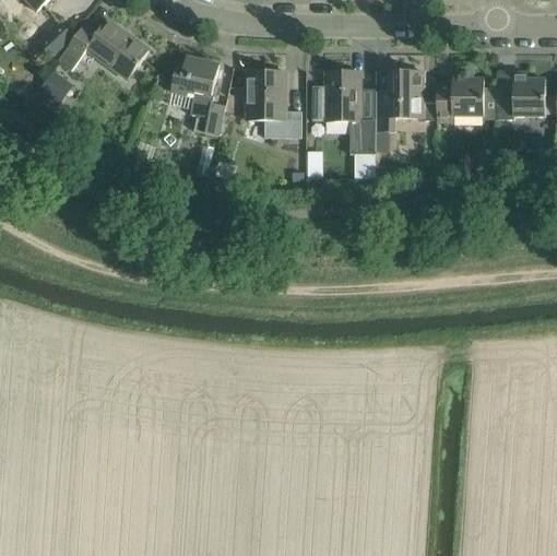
[(25,0),(35,10),(43,2),(45,0),(25,0)]
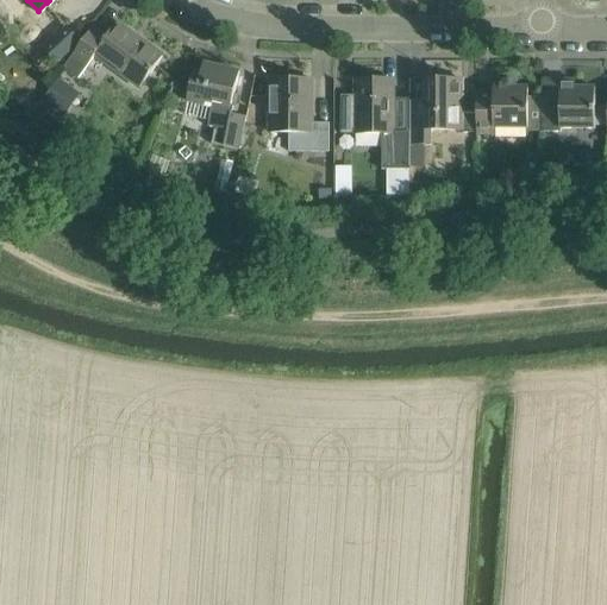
[(160,54),(114,20),(104,35),(89,25),(57,70),(68,77),(72,73),(75,76),(93,51),(138,84),(160,54)]
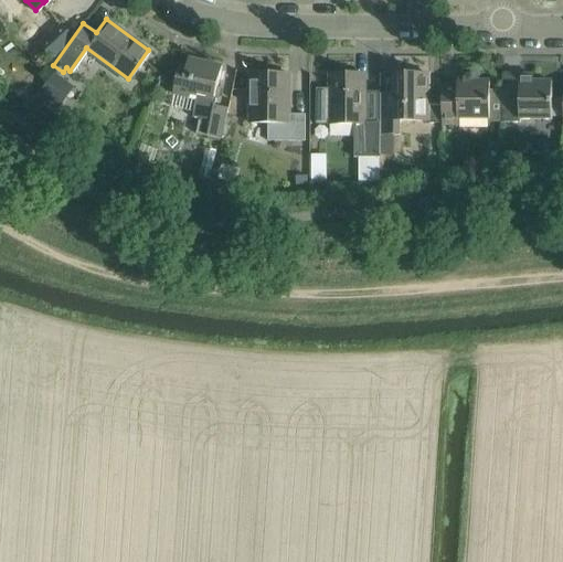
[(73,35),(61,22),(38,43),(50,56),(73,35)]
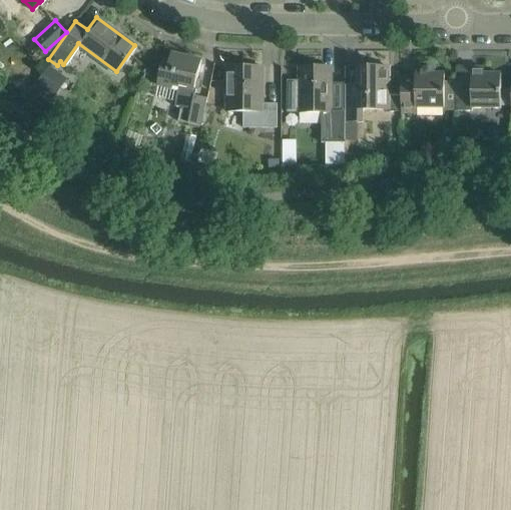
[(199,57),(169,50),(166,63),(160,61),(155,82),(170,86),(171,83),(176,84),(172,103),(189,107),(186,120),(199,123),(205,96),(193,93),(194,87),(192,87),(199,57)]
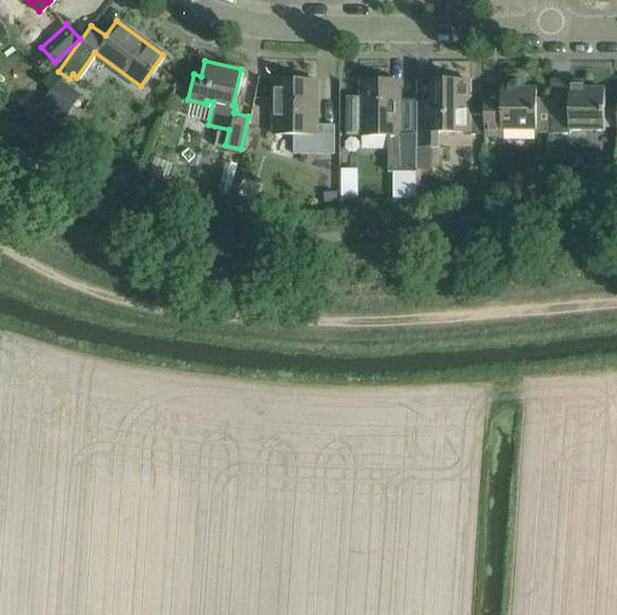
[(56,76),(41,98),(55,108),(56,108),(70,87),(56,76)]
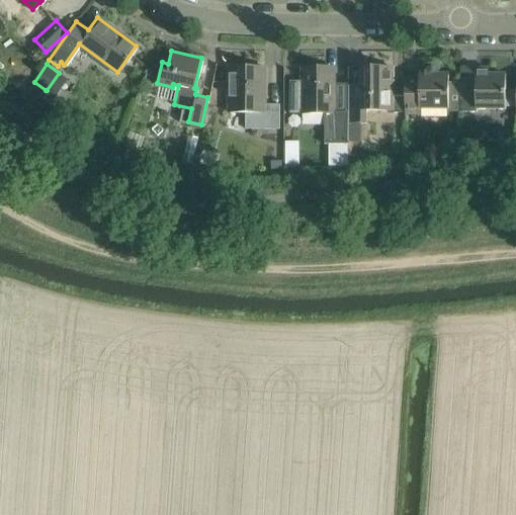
[(262,65),(228,65),(228,66),(229,66),(229,110),(244,110),(244,126),(277,126),(278,102),(261,102),(261,66),(262,66),(262,65)]
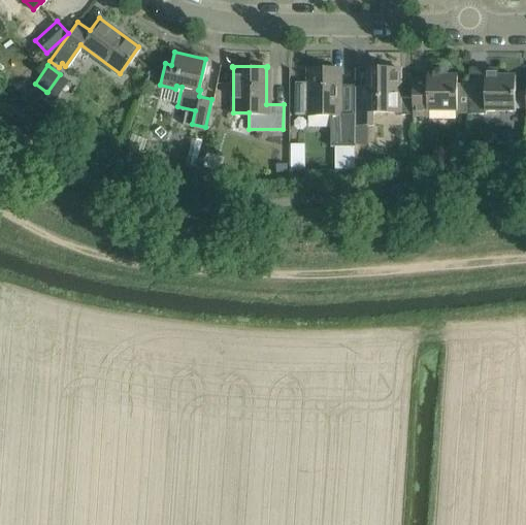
[(305,81),(294,81),(294,113),(305,113),(330,113),(330,122),(330,128),(329,143),(353,144),(353,142),(353,128),(353,123),(353,111),(338,111),(338,83),(338,68),(328,68),(328,66),(316,66),(316,67),(305,67),(305,81)]
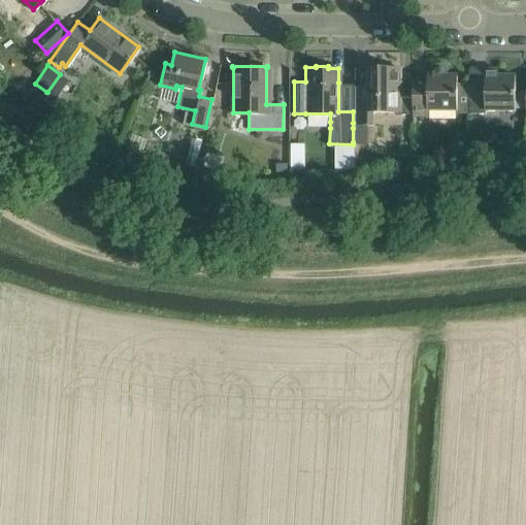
[(353,111),(353,123),(365,123),(370,123),(371,110),(398,110),(398,113),(411,113),(411,98),(411,92),(398,92),(398,88),(398,67),(371,67),(371,74),(365,74),(365,81),(365,87),(353,86),(353,111)]
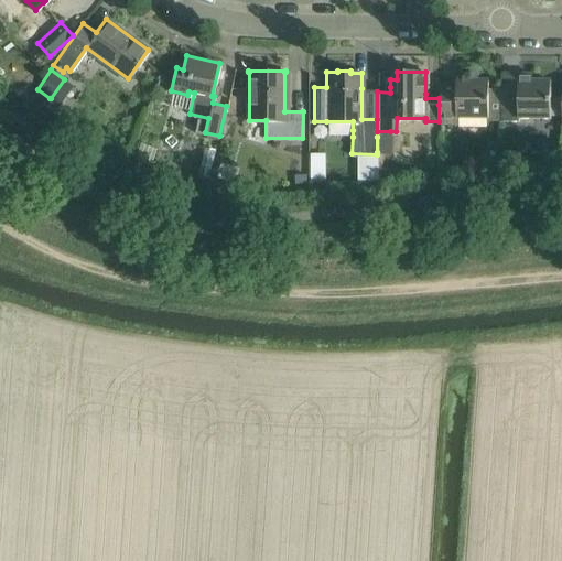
[(439,98),(439,105),(439,121),(455,121),(455,116),(484,117),(486,117),(486,115),(500,115),(500,110),(501,94),(501,90),(487,89),(487,78),(468,78),(468,72),(454,72),(454,83),(439,83),(439,98)]
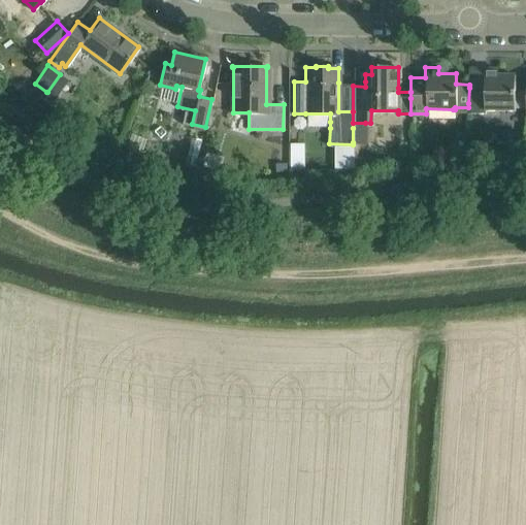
[(469,88),(468,103),(468,107),(468,111),(483,111),(483,109),(514,109),(514,106),(514,95),(514,90),(514,74),(495,74),(495,67),(489,67),(469,67),(469,85),(469,88)]
